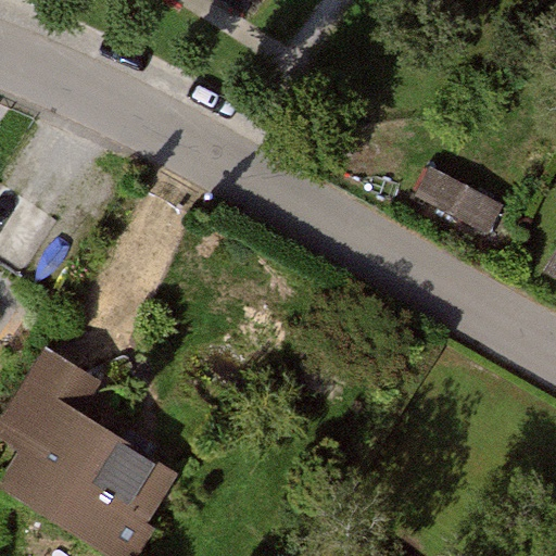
[(555,249),(544,268),(555,275),(555,249)]
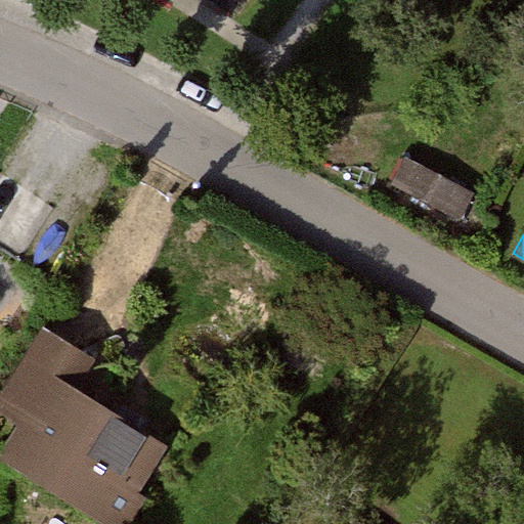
[(0,391),(0,411),(20,424),(50,375),(78,390),(97,358),(41,324),(0,391)]
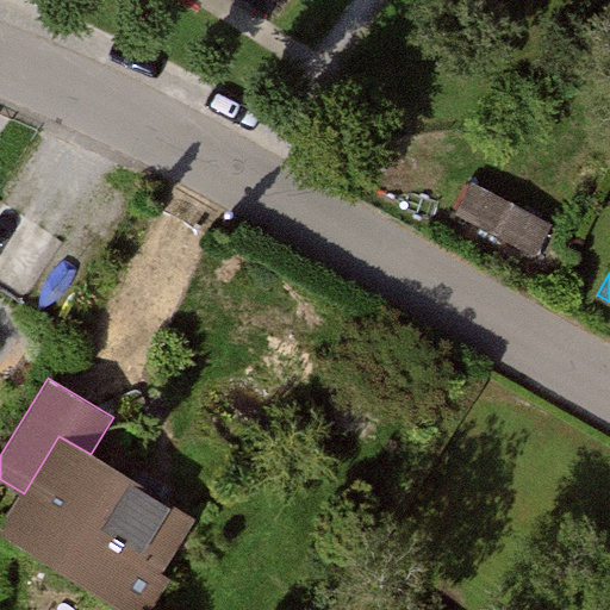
[(91,454),(58,436),(24,493),(0,533),(126,609),(138,609),(194,518),(91,454)]
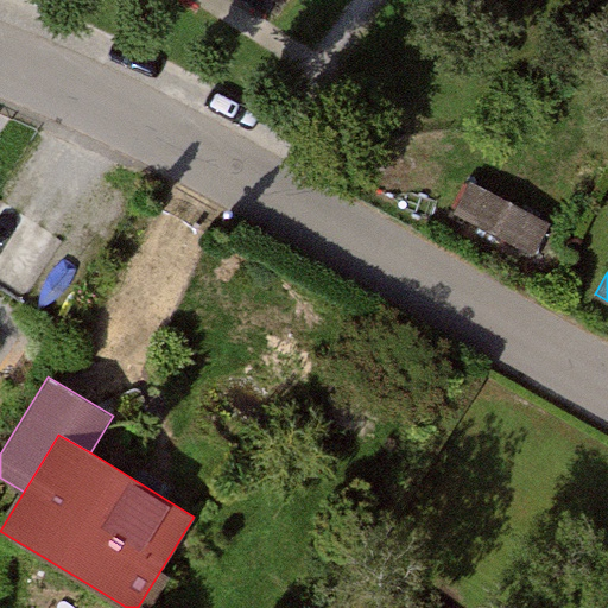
[(413,607),(396,595),(386,607),(413,607)]
